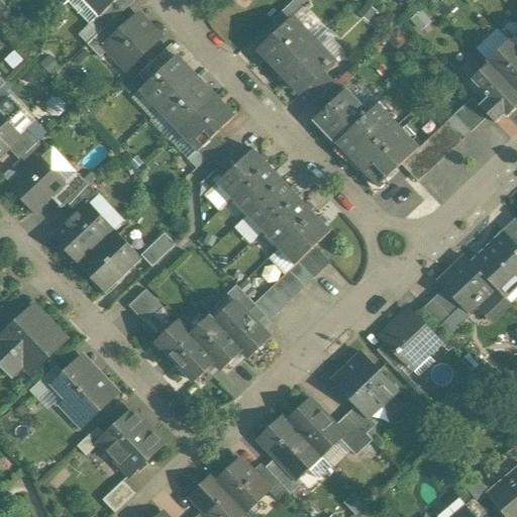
[(71,0),(69,2),(90,25),(94,22),(102,14),(103,15),(118,0),(71,0)]
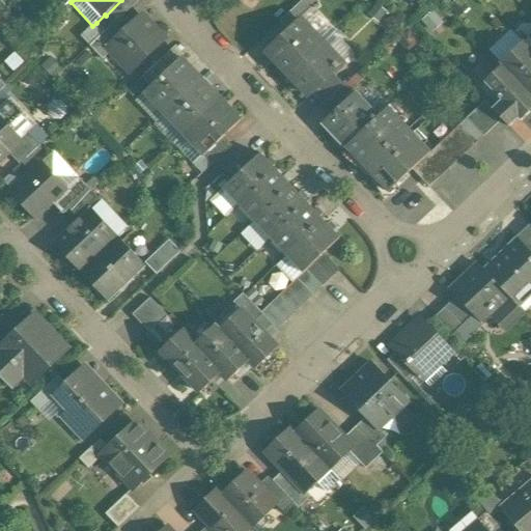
[(137,0),(121,0),(106,16),(105,15),(96,23),(105,32),(122,16),(122,17),(138,1),(137,0)]
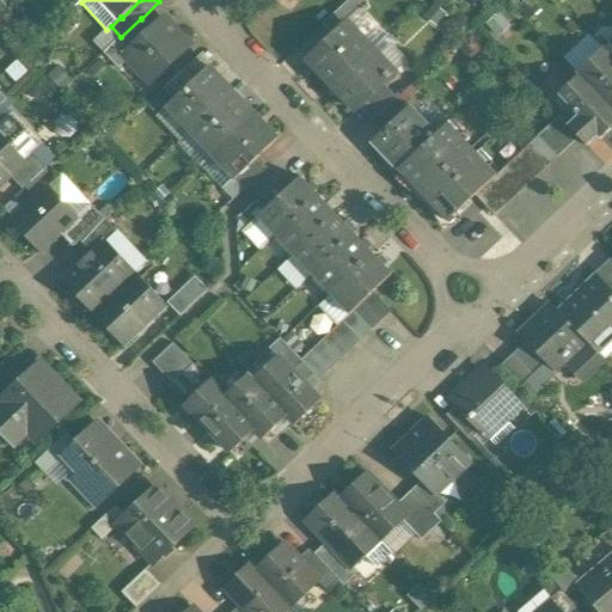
[(365,0),(348,0),(323,25),(332,35),(346,23),(347,24),(368,4),(365,0)]
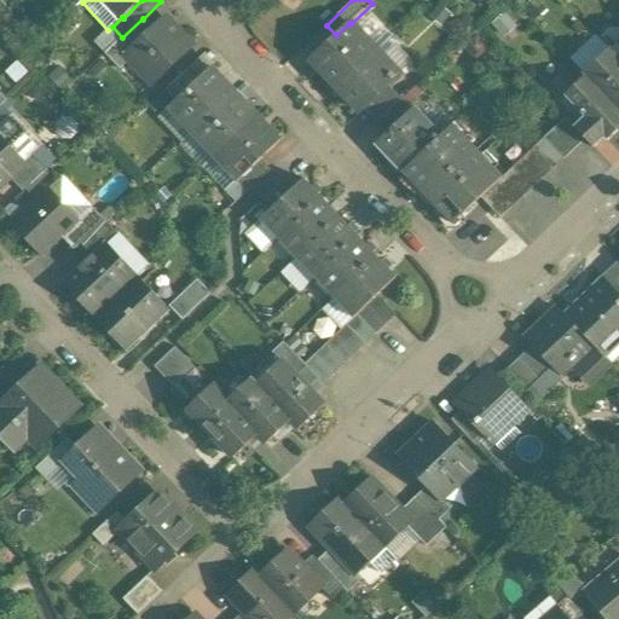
[(143,18),(122,38),(105,53),(120,70),(131,59),(127,56),(154,32),(143,19),(143,18)]
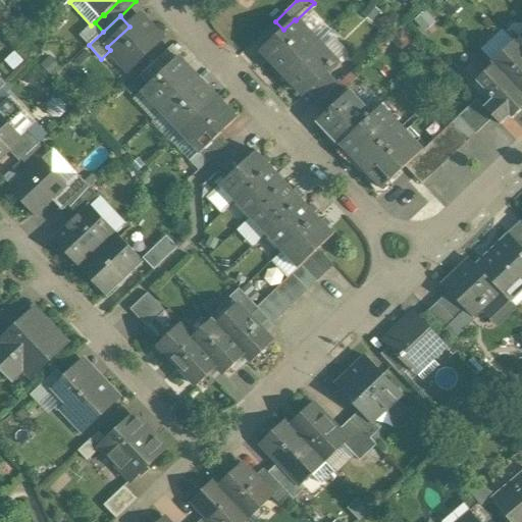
[(161,41),(139,17),(129,27),(107,47),(110,50),(129,70),(161,41)]
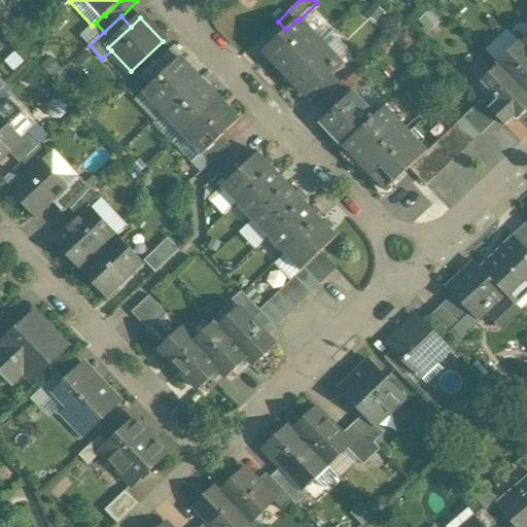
[(286,30),(265,50),(287,75),(318,45),(320,43),(299,21),(297,20),(286,30)]
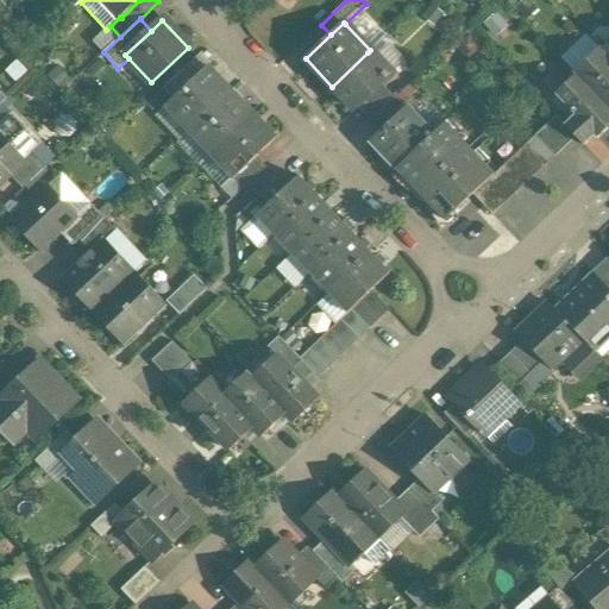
[(608,57),(602,50),(600,48),(572,73),(576,76),(576,75),(608,110),(608,57)]
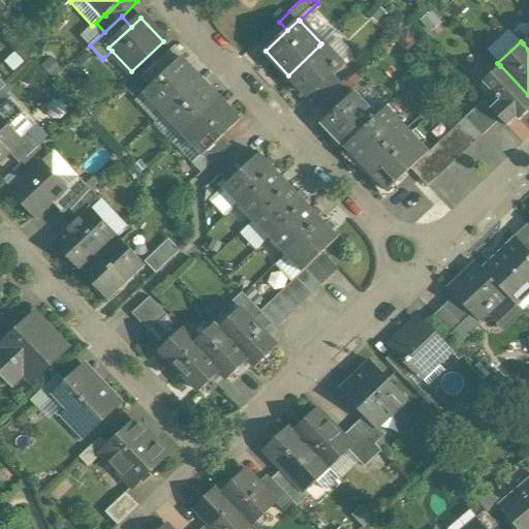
[(339,66),(319,45),(288,75),(308,96),(333,73),(339,66)]
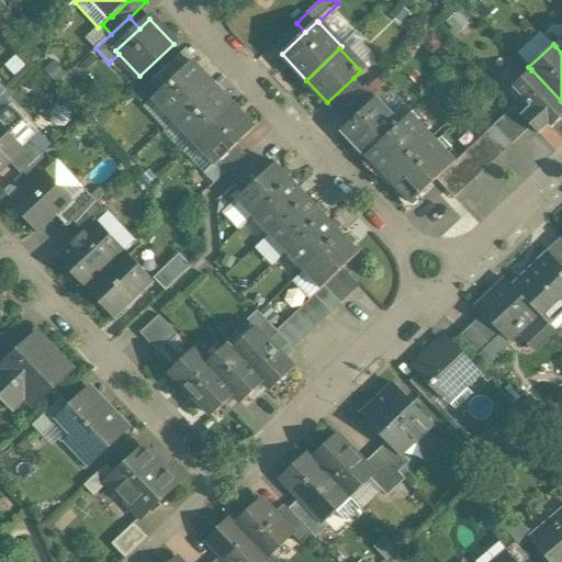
[(172,60),(152,81),(161,91),(182,71),(172,60)]
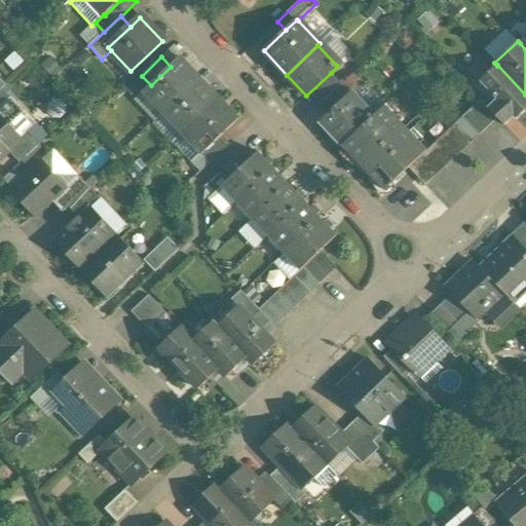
[(151,85),(144,91),(163,112),(166,109),(199,78),(180,58),(171,67),(151,85)]
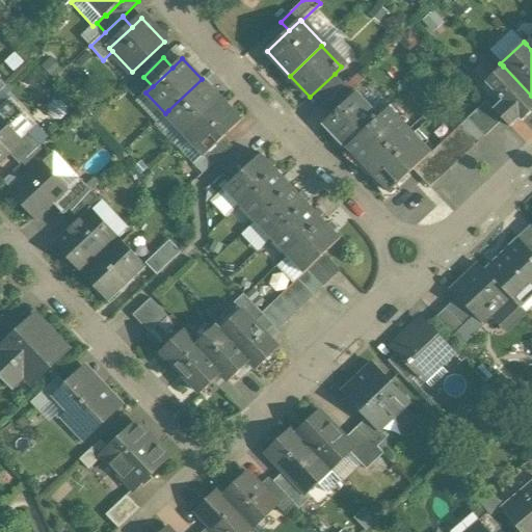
[(531,109),(531,96),(503,65),(503,67),(485,82),(503,100),(520,118),(522,120),(531,109)]
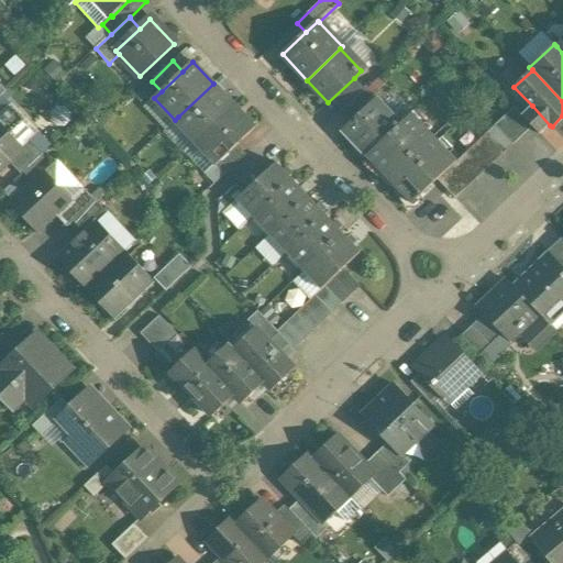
[(365,90),(354,78),(331,99),(343,112),(365,90)]
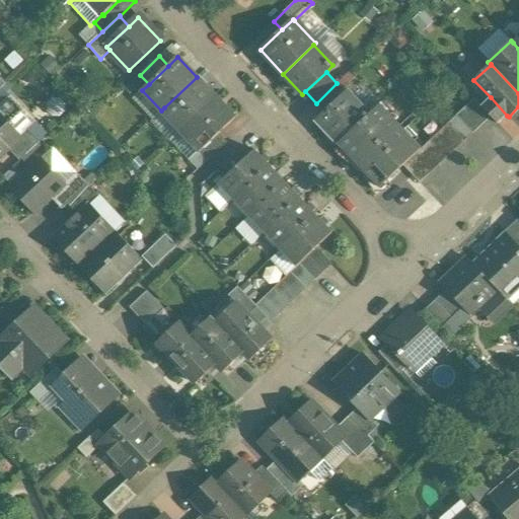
[(197,77),(164,107),(183,128),(216,97),(197,77)]
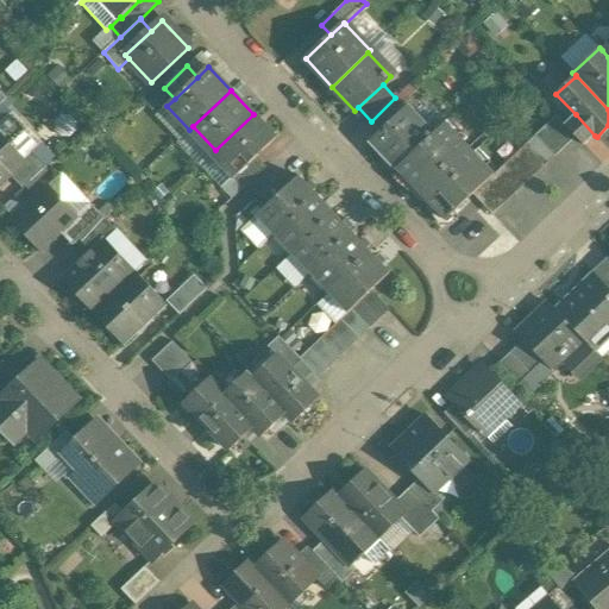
[(395,98),(371,121),(382,132),(406,110),(395,98)]
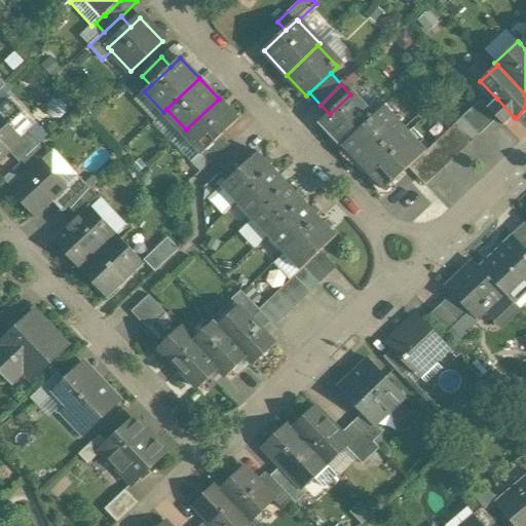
[(330,114),(321,122),(342,146),(374,116),(351,94),(350,95),(330,114)]
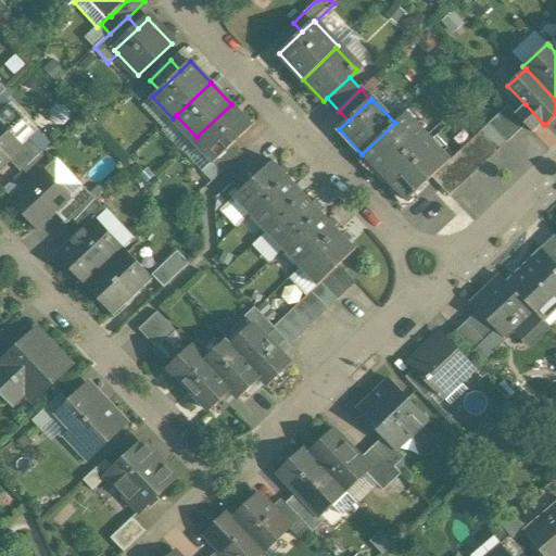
[(231,104),(197,137),(192,140),(213,162),(214,163),(235,143),(252,127),(231,104)]
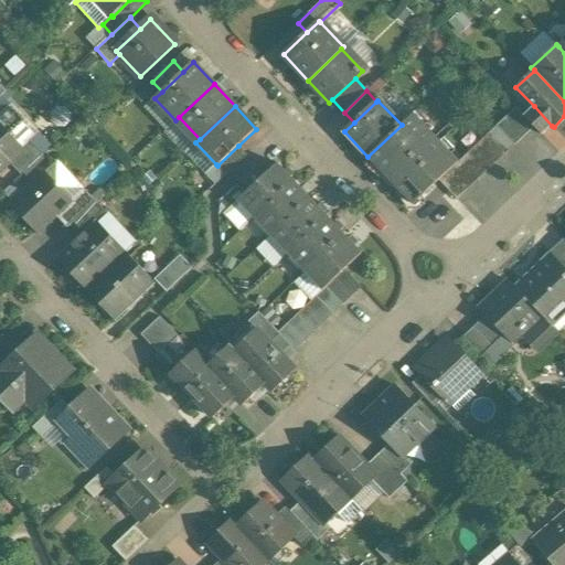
[(552,126),(534,106),(523,116),(534,127),(542,135),(552,126)]
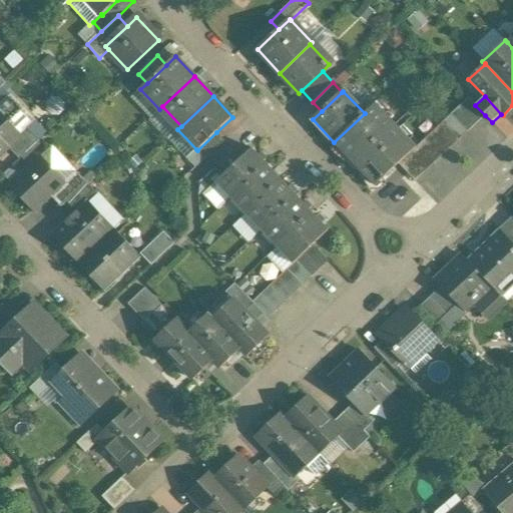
[(475,105),(469,98),(460,106),(476,124),(485,115),(475,105)]
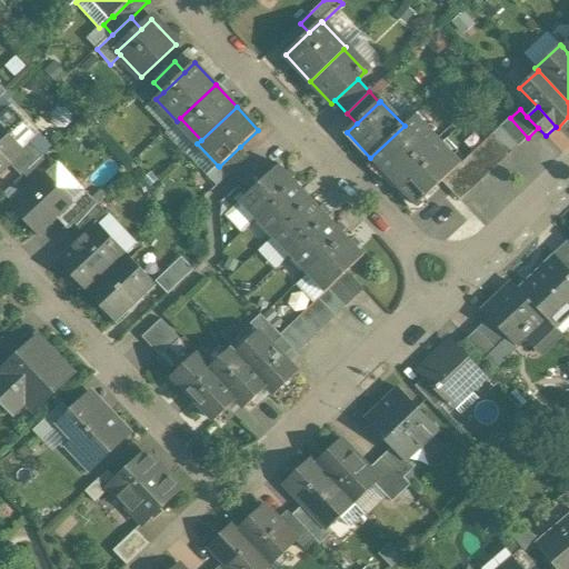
[(405,126),(370,158),(417,206),(442,182),(451,172),(461,163),(416,116),(405,126)]
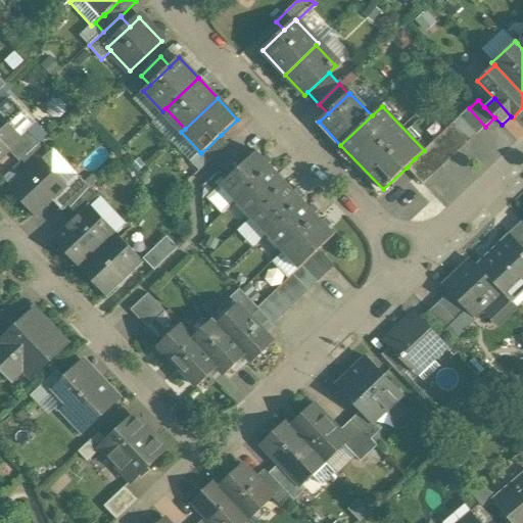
[(469,108),(460,116),(477,135),(485,127),(469,108)]
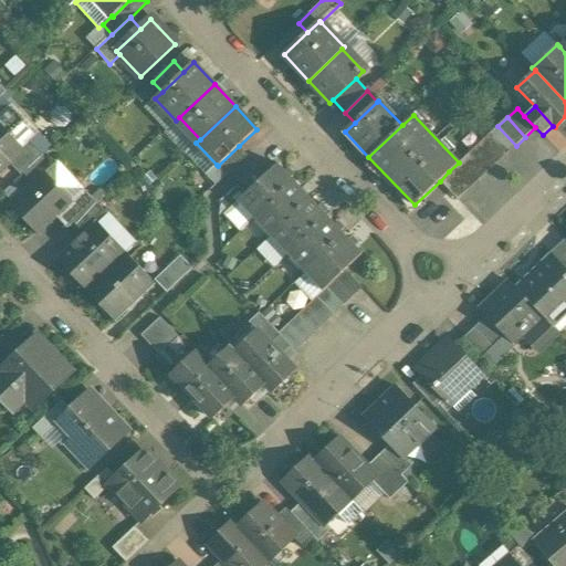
[(0,124),(0,170),(9,163),(23,148),(23,147),(0,124)]
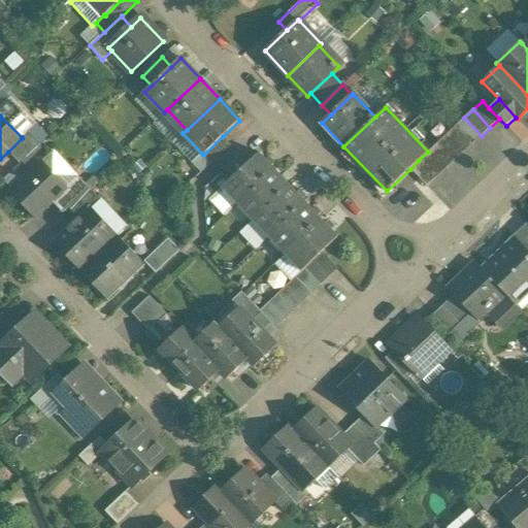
[(482,136),(464,118),(455,126),(472,144),(482,136)]
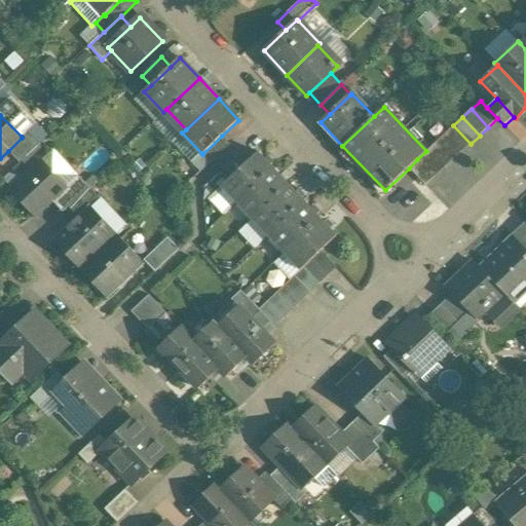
[(471,144),(453,125),(445,135),(461,152),(471,144)]
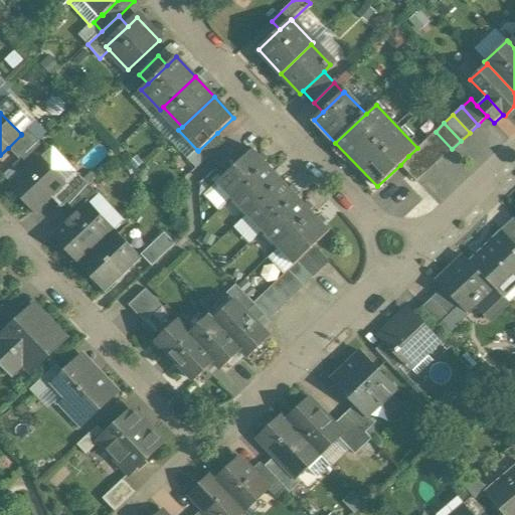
[(21,135),(8,148),(19,159),(39,140),(28,128),(21,134),(21,135)]
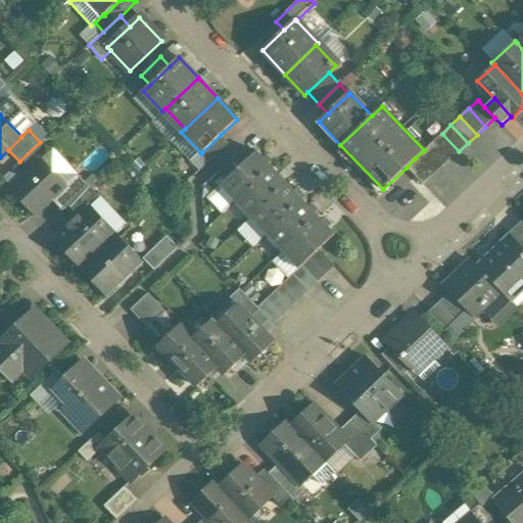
[(459,151),(442,134),(433,142),(449,159),(459,151)]
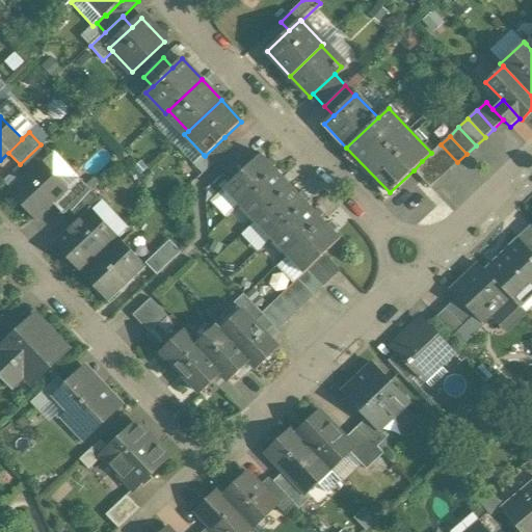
[(224,137),(205,156),(204,155),(193,164),(203,175),(233,147),(224,137)]
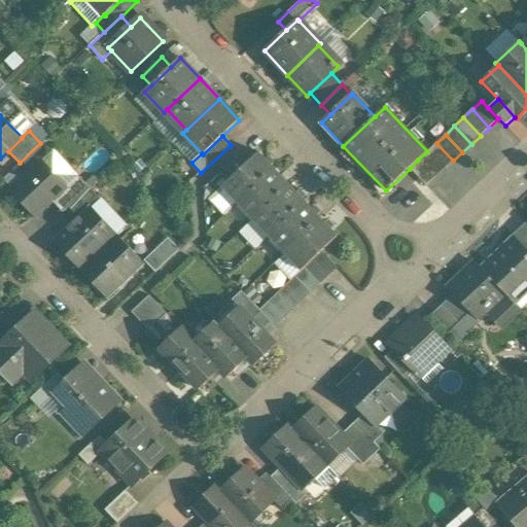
[(453,161),(436,143),(427,151),(445,169),(453,161)]
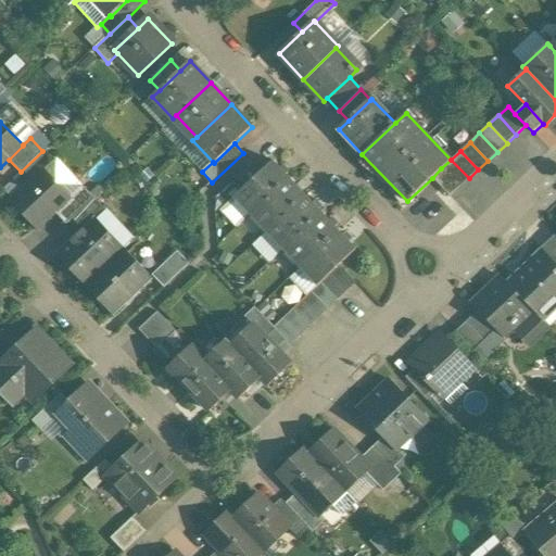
[(469,178),(451,160),(441,168),(459,188),(469,178)]
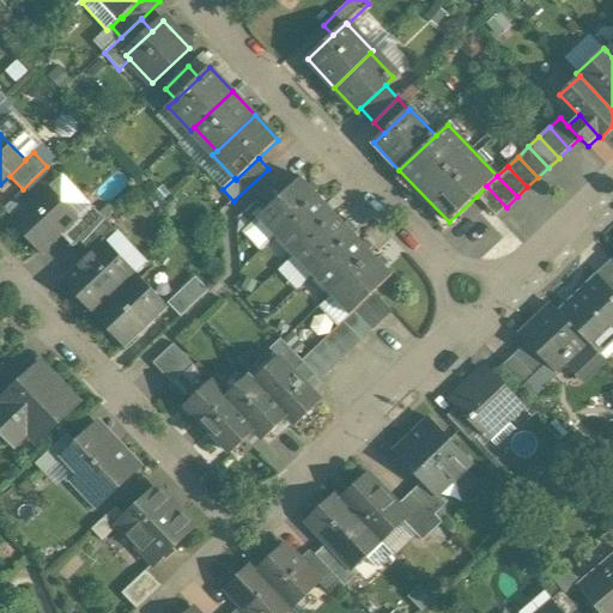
[(266,211),(258,218),(277,237),(320,198),(301,177),(266,211)]
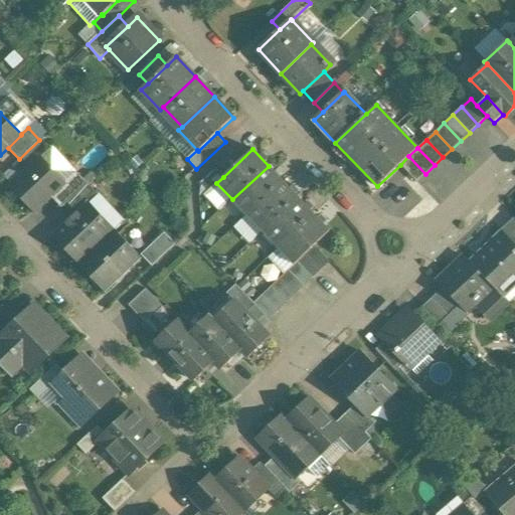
[(425,174),(408,156),(400,165),(416,182),(425,174)]
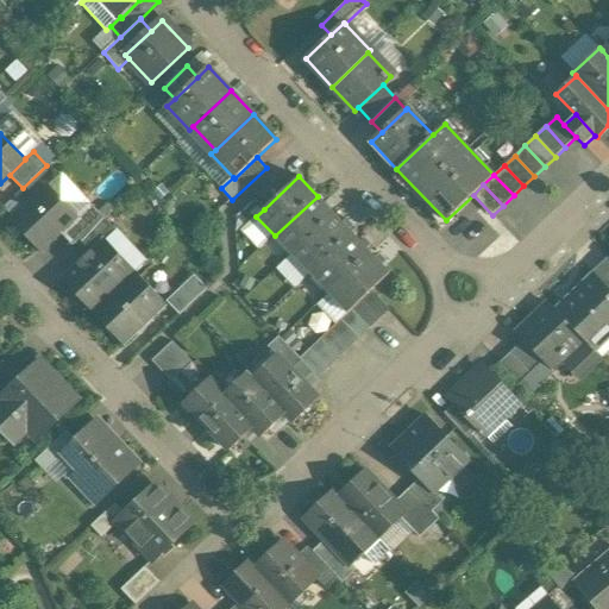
[(48,187),(13,220),(41,250),(60,232),(76,217),(75,215),(48,187)]
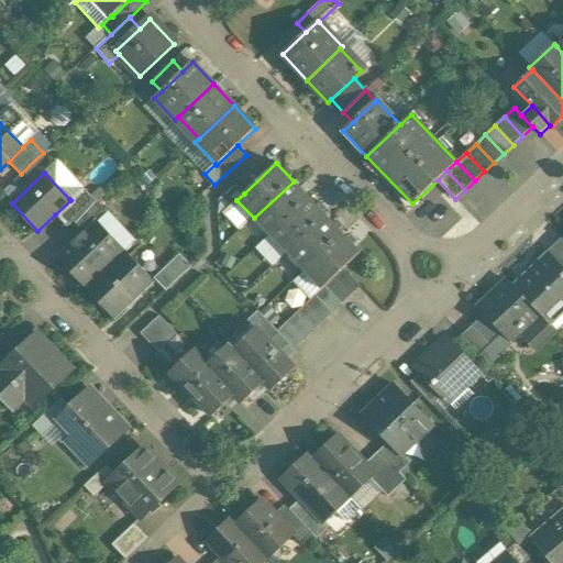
[(294,181),(254,218),(271,235),(310,199),(294,181)]
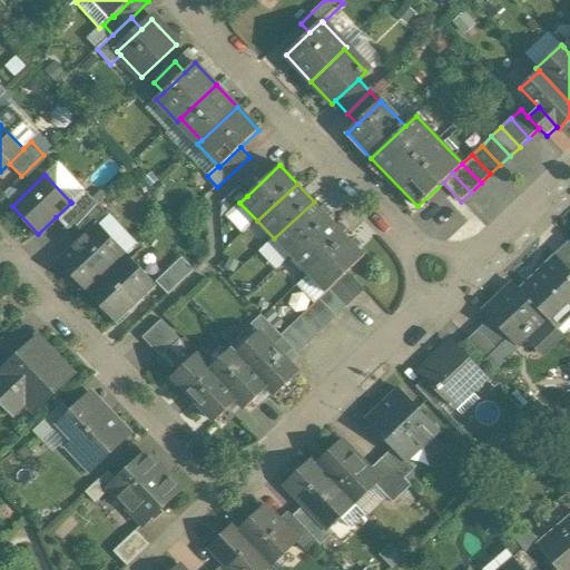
[(238,186),(220,204),(229,213),(239,203),(247,196),(238,186)]
